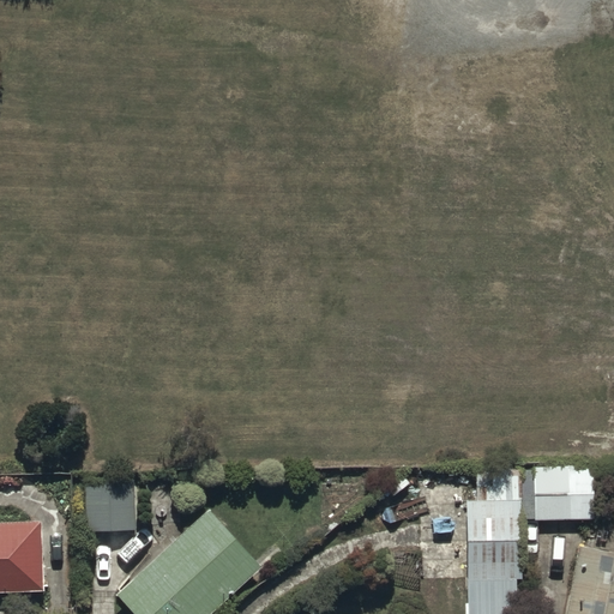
[(524,582),(522,519),(595,517),(594,463),(479,467),(480,500),(468,500),(471,613),(518,613),(518,582),(524,582)]
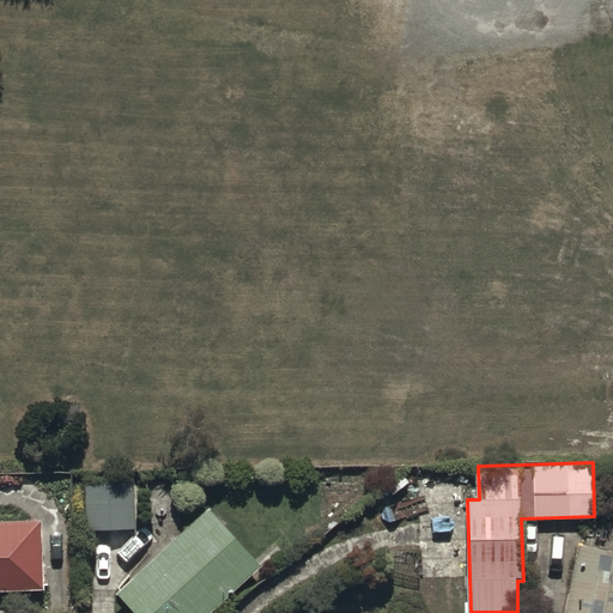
[(135,480),(85,480),(86,529),(135,528),(135,480)]
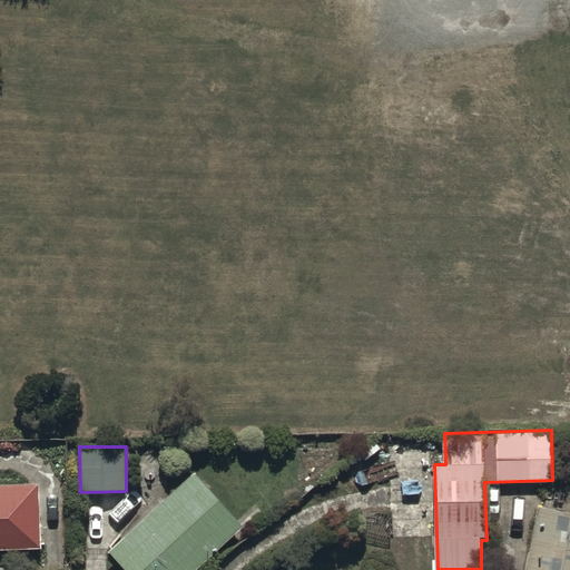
[(194,569),(243,524),(193,471),(108,550),(126,569),(194,569)]
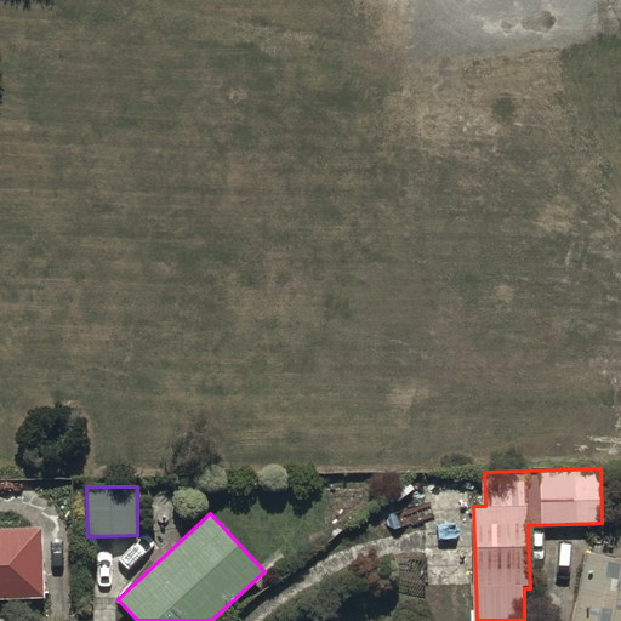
[(44,528),(0,528),(0,598),(44,598),(44,528)]
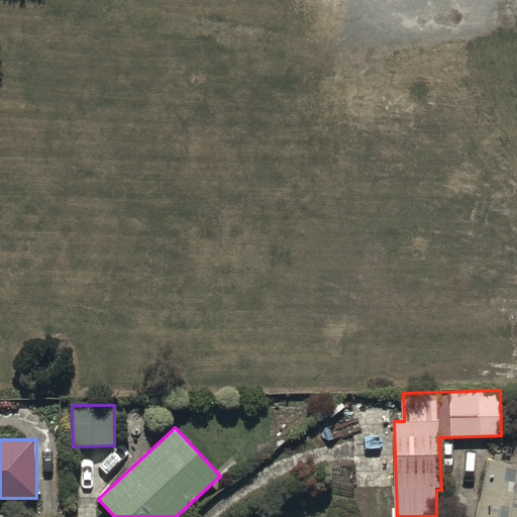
[(516,516),(516,463),(488,459),(478,516),(516,516)]
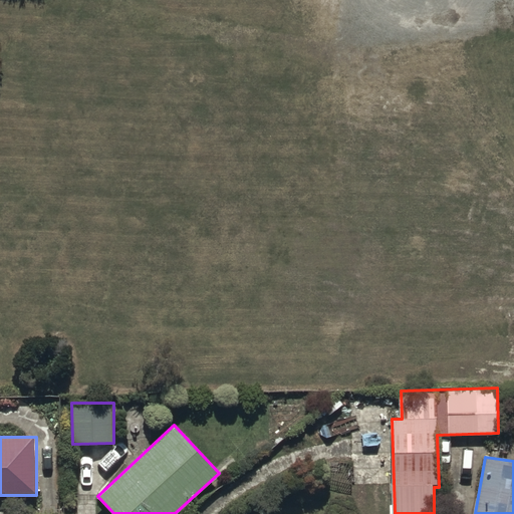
All buildings are outlined.
